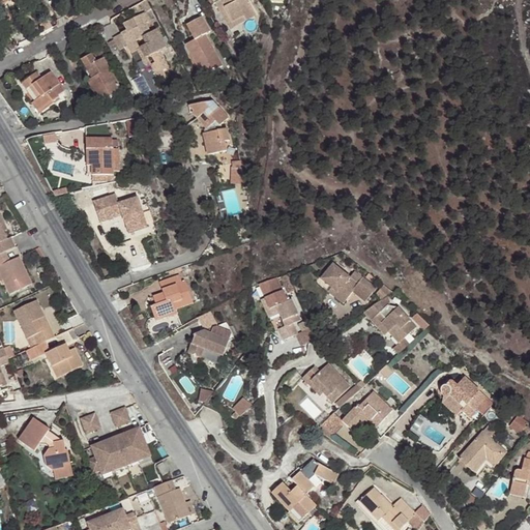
[(207,0),(210,5),(211,4),(217,1),(229,23),(241,16),(244,21),(254,16),(245,0),(207,0)]
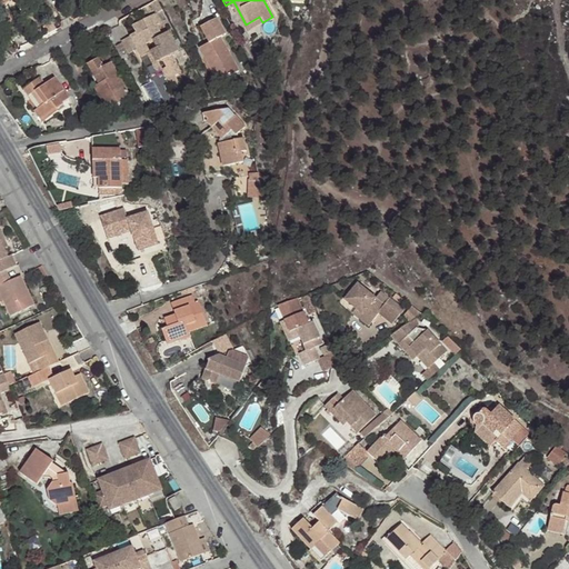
[(233,1),(227,5),(243,32),(262,22),(259,17),(246,25),(233,1)]
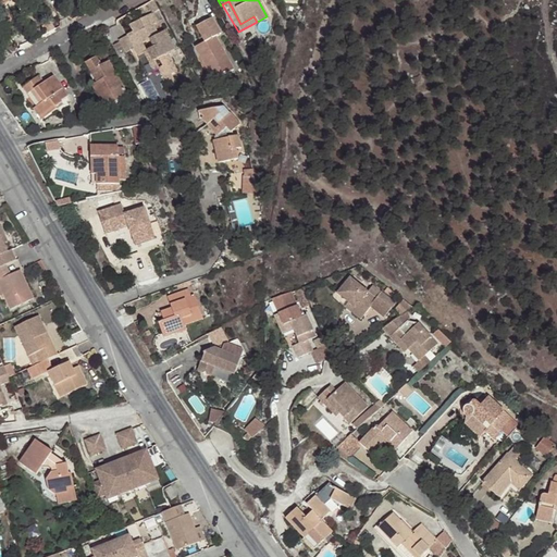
[(125,25),(130,33),(136,45),(146,39),(151,48),(140,54),(146,64),(156,59),(159,66),(155,69),(161,78),(176,70),(166,52),(172,49),(161,31),(157,34),(150,24),(156,21),(150,12),(125,25)]
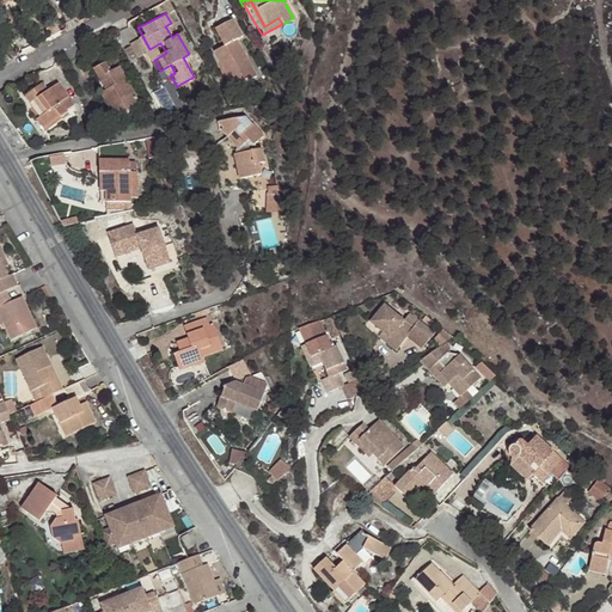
[(212,51),(222,71),(226,69),(236,85),(254,75),(233,41),(239,37),(230,20),(216,28),(225,44),(212,51)]
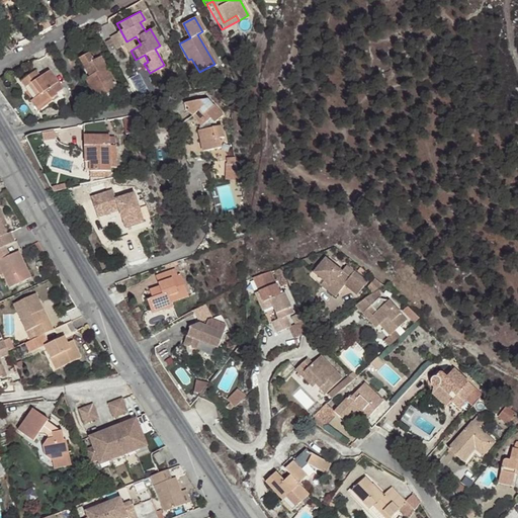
[(126,41),(120,30),(107,37),(113,49),(126,41)]
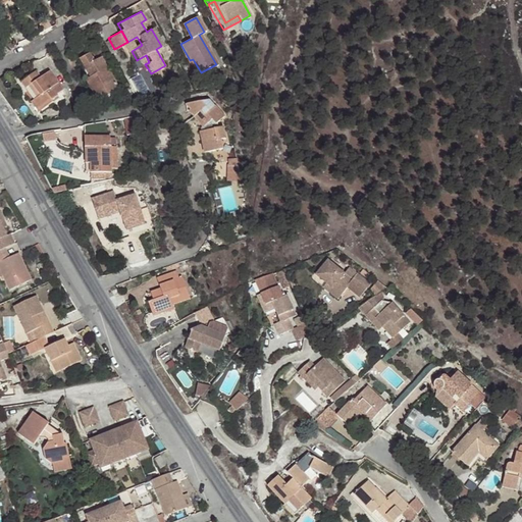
[(79,59),(89,79),(102,100),(119,90),(101,57),(94,61),(90,53),(79,59)]
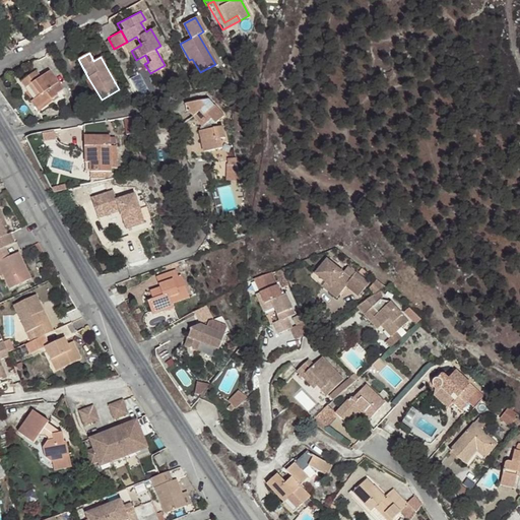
[(139,67),(144,64),(148,62),(145,55),(136,60),(139,67)]
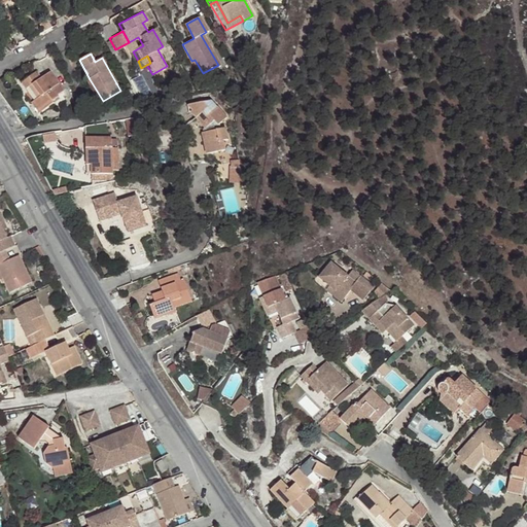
[(195,60),(191,61),(199,75),(203,73),(195,60)]
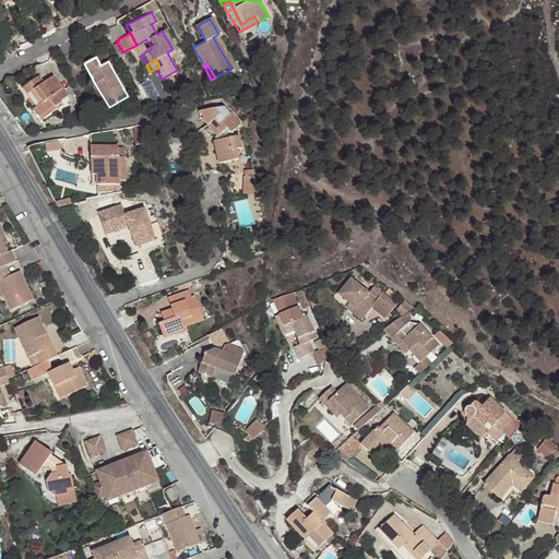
[(21,90),(35,108),(43,120),(56,110),(55,108),(61,104),(60,102),(67,96),(52,78),(44,84),(38,76),(21,90)]
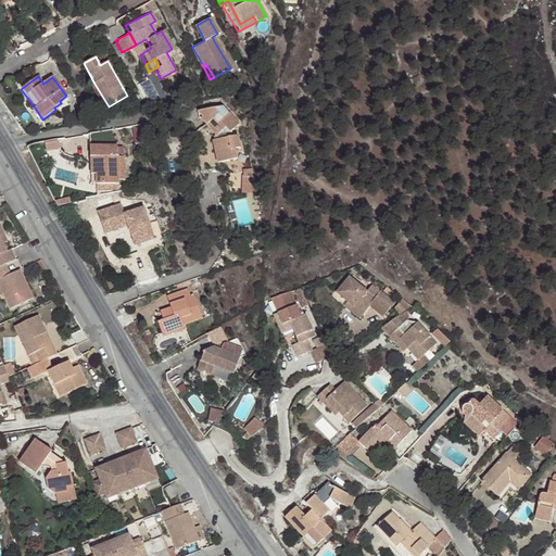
[(109,106),(95,84),(90,86),(103,109),(109,106)]
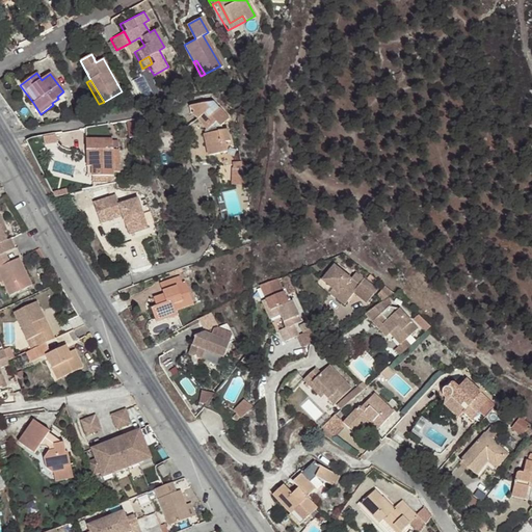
[(210,102),(187,107),(188,114),(190,114),(204,129),(205,134),(201,134),(206,156),(223,152),(222,143),(227,142),(224,129),(219,130),(219,126),(225,118),(210,102)]
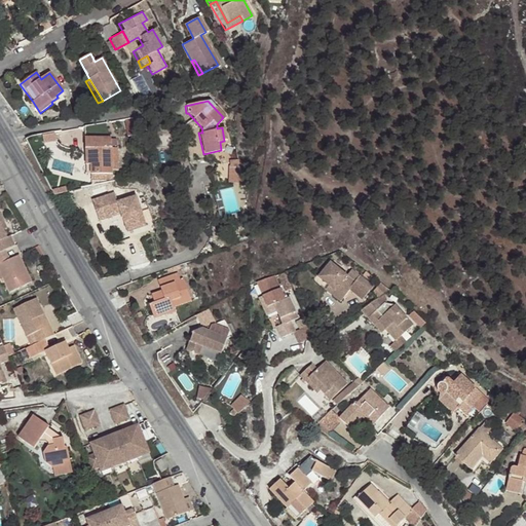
[(40,113),(33,102),(30,105),(37,114),(40,113)]
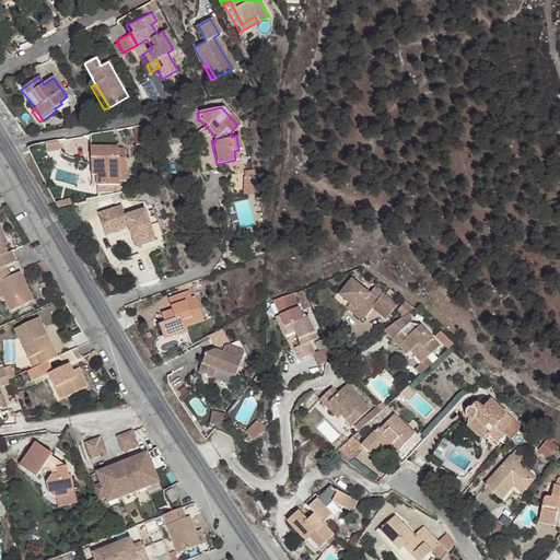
[(95,186),(118,185),(118,181),(125,181),(125,158),(117,158),(117,147),(90,147),(91,176),(95,176),(95,186)]
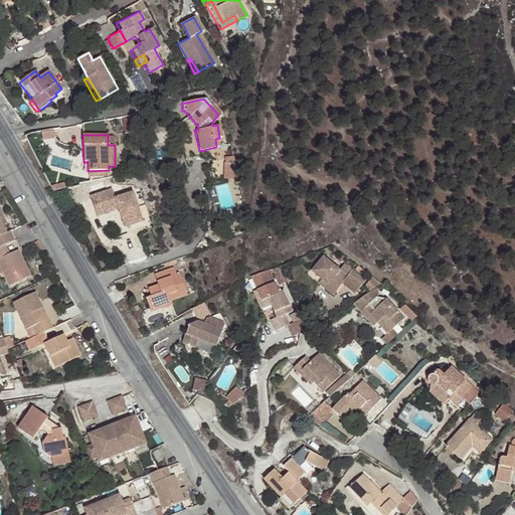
[(235,157),(225,158),(226,177),(237,177),(235,157)]
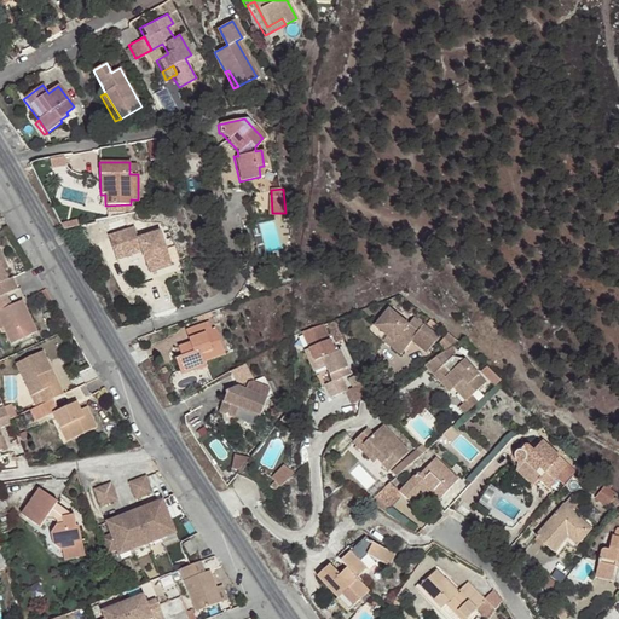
[(132,223),(106,230),(114,254),(139,247),(145,268),(167,261),(157,227),(134,233),(132,223)]
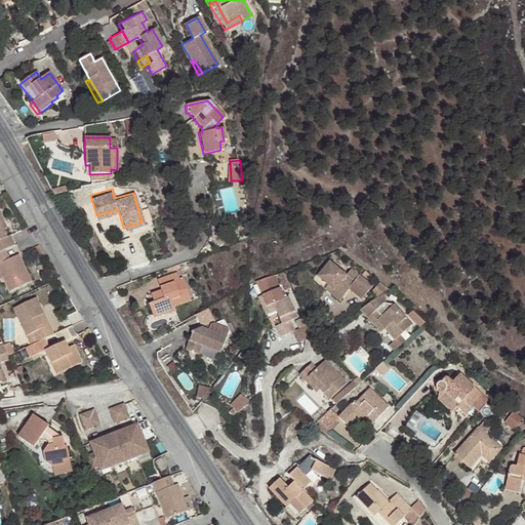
[(0,249),(4,248),(13,244),(9,234),(5,236),(1,229),(0,225),(0,219),(2,219),(0,214),(0,249)]
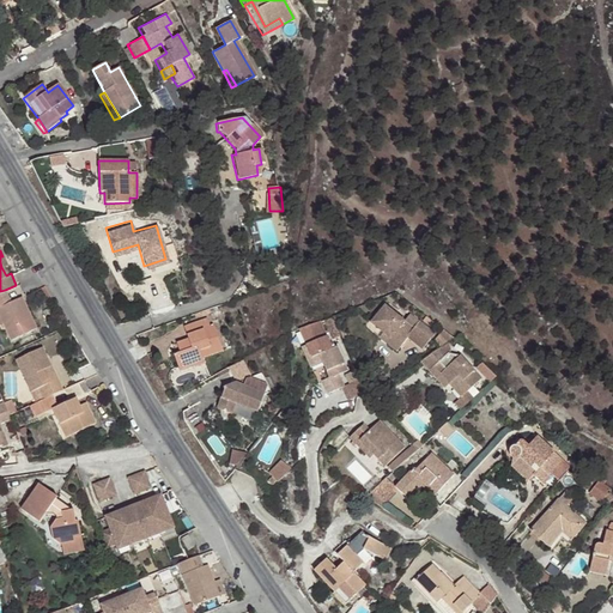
[(40,301),(49,296),(43,285),(35,289),(40,301)]
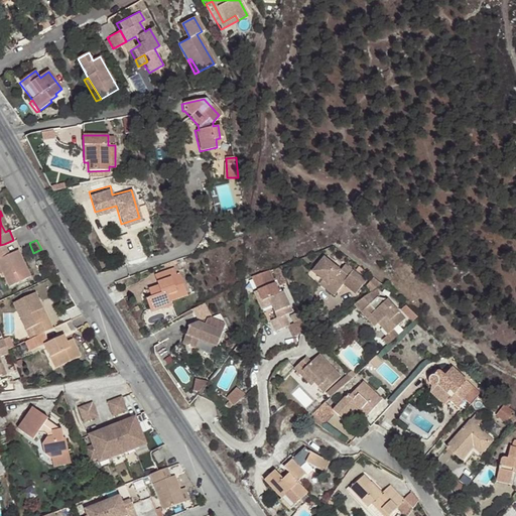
[(8,253),(4,244),(0,245),(0,247),(4,256),(8,253)]
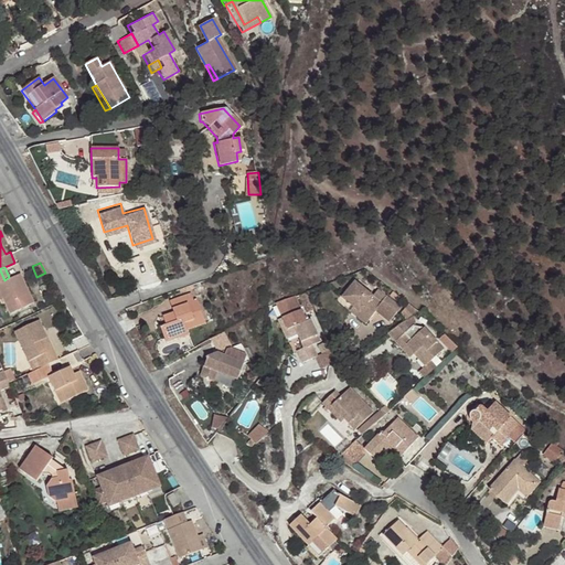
[(0,291),(1,296),(10,313),(33,301),(19,273),(9,277),(4,280),(0,270),(0,291)]
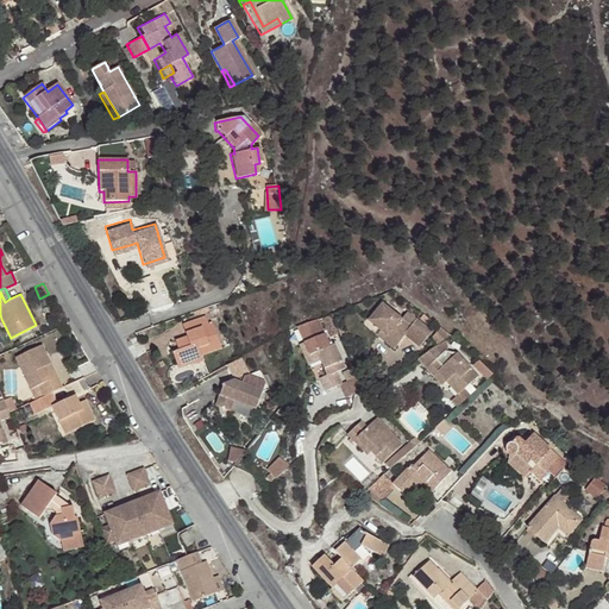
[(365,319),(377,330),(384,336),(387,332),(396,341),(402,336),(415,349),(428,333),(414,320),(408,327),(381,302),(365,319)]
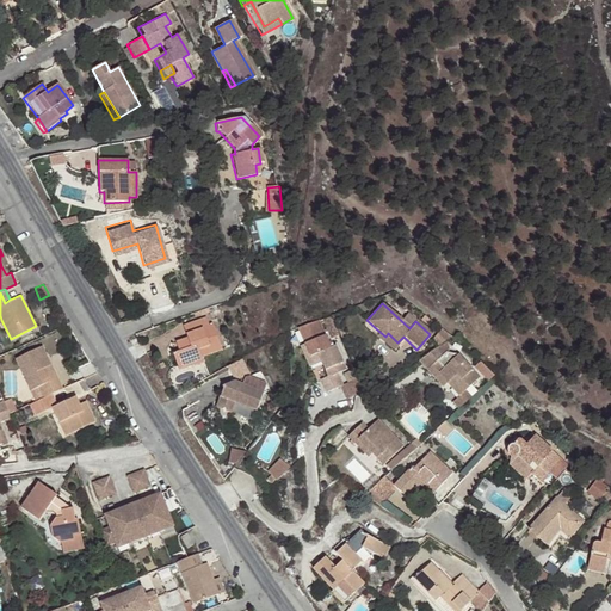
[(187,339),(177,343),(179,352),(173,353),(177,365),(192,360),(195,366),(204,363),(201,355),(222,346),(213,325),(210,325),(208,318),(183,327),(187,339)]
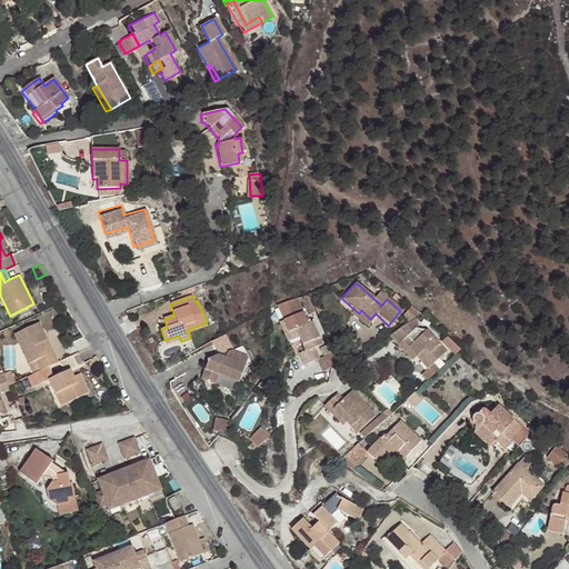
[(359,313),(352,308),(349,312),(365,326),(370,319),(361,310),(359,313)]
